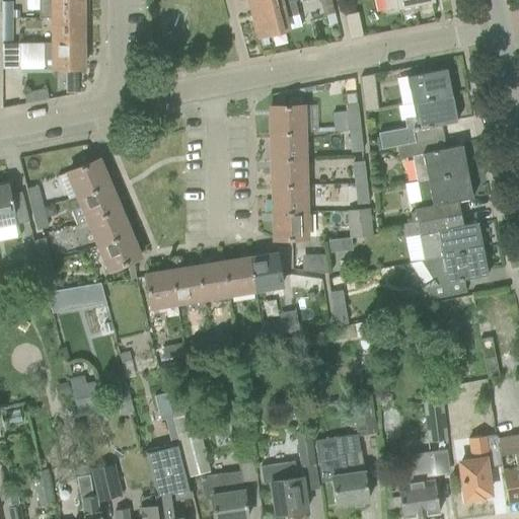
[(87,0),(38,0),(39,18),(50,18),(82,18),(82,9),(88,9),(87,0)]
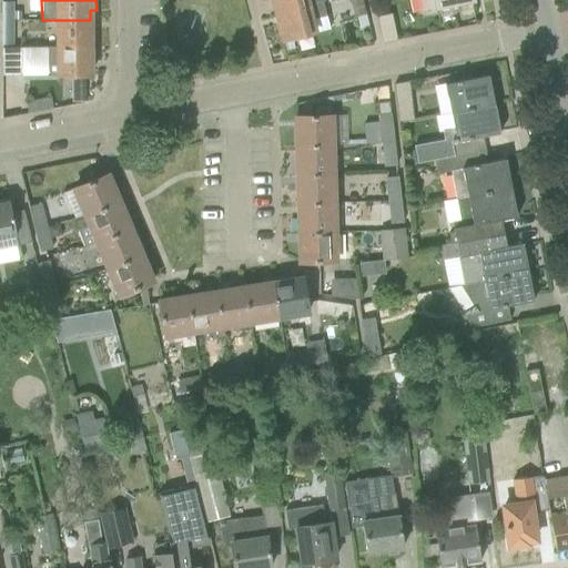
[(323,0),(272,0),(276,14),(324,2),(323,0)]
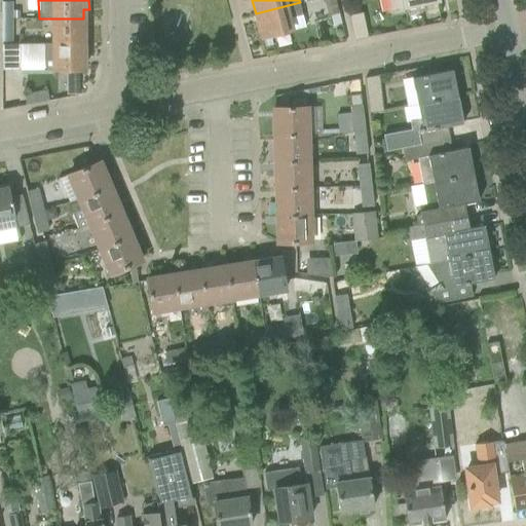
[(332,26),(341,24),(335,0),(323,0),(328,17),(329,16),(332,26)]
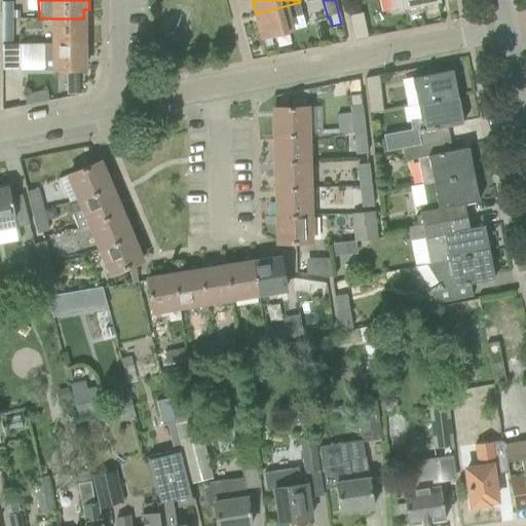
[(388,0),(391,11),(425,4),(436,2),(439,2),(438,0),(388,0)]
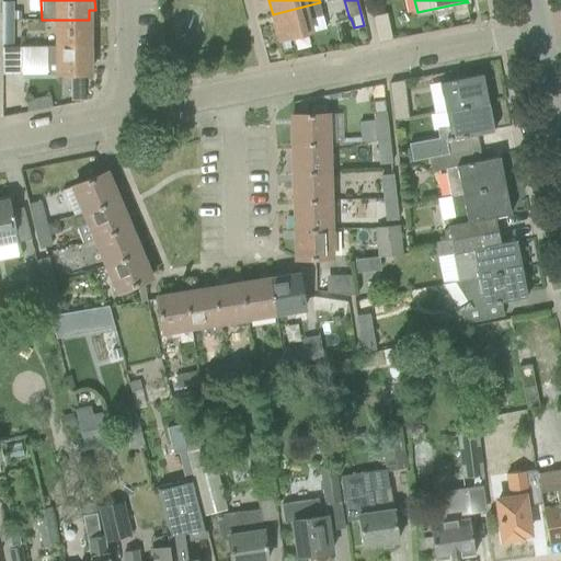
[(7,19),(12,19),(11,2),(0,2),(0,20),(1,20),(1,22),(7,22),(7,19)]
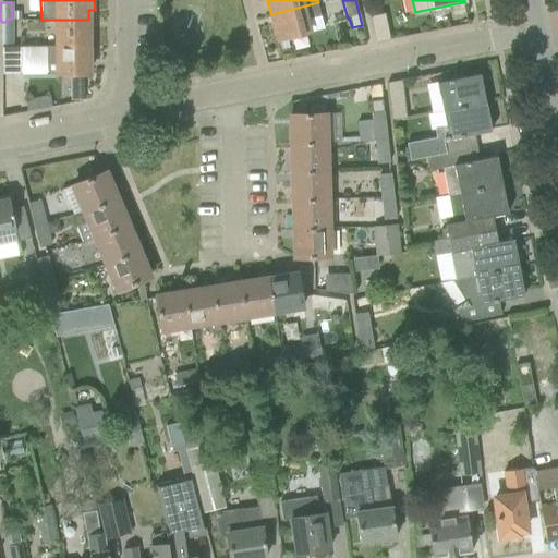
[(316,3),(318,2),(271,14),(278,39),(286,38),(308,32),(305,20),(319,16),(316,3)]
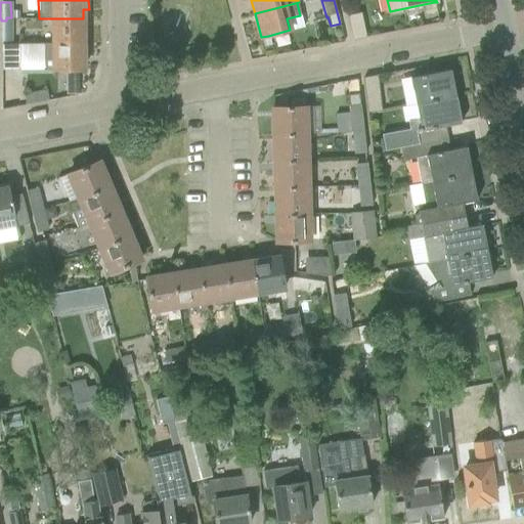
[(434,2),(424,4),(426,14),(436,12),(434,2)]
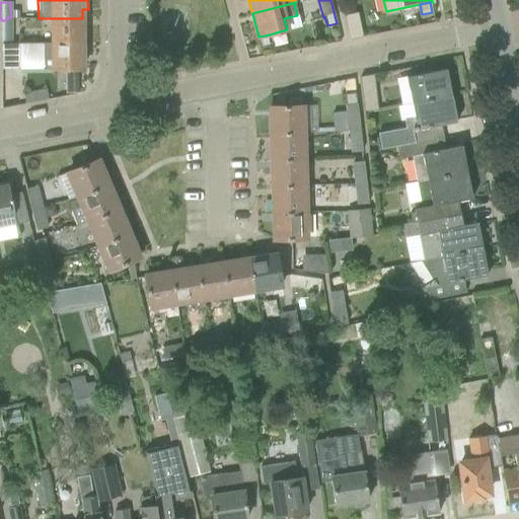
[(19,44),(11,44),(11,17),(6,17),(6,20),(1,20),(1,18),(0,18),(0,45),(19,45),(19,44)]
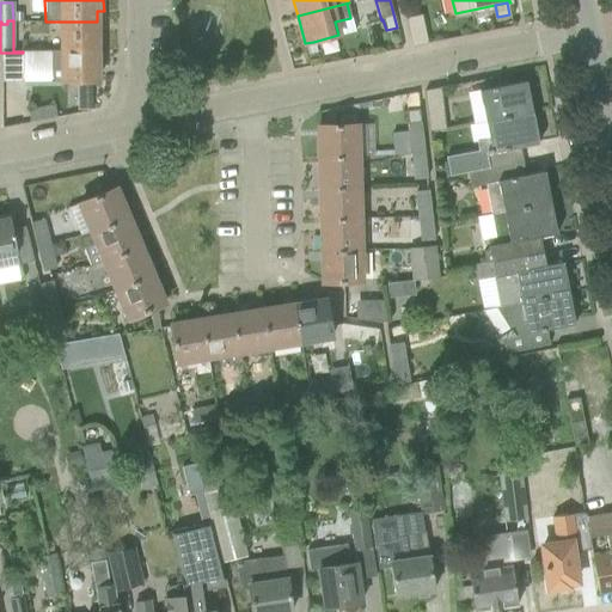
[(50,51),(97,50),(97,22),(59,22),(60,50),(50,51)]
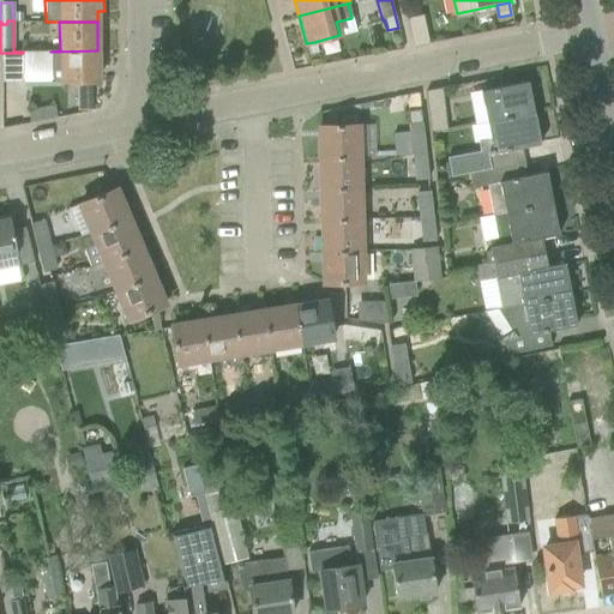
[(426,30),(410,32),(413,47),(429,44),(426,30)]
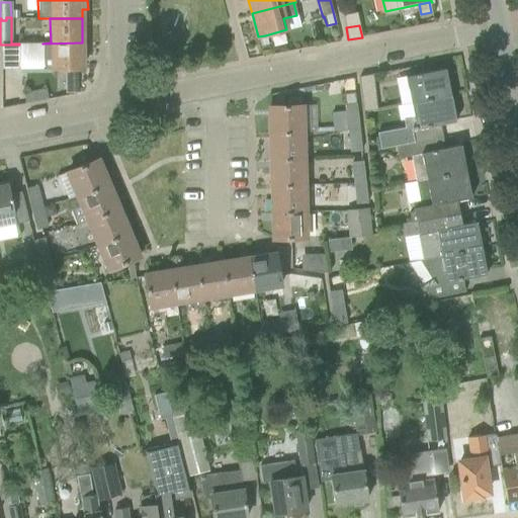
[(265,35),(258,36),(261,48),(268,46),(265,35)]
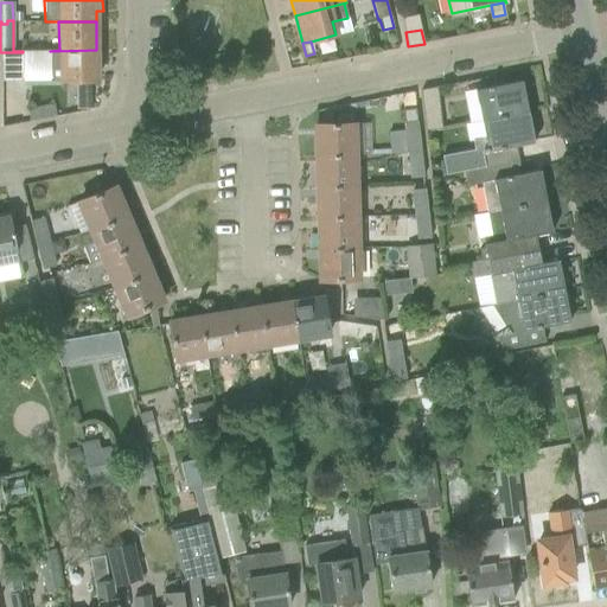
[(90,81),(96,81),(96,50),(50,51),(50,81),(75,81),(90,81)]
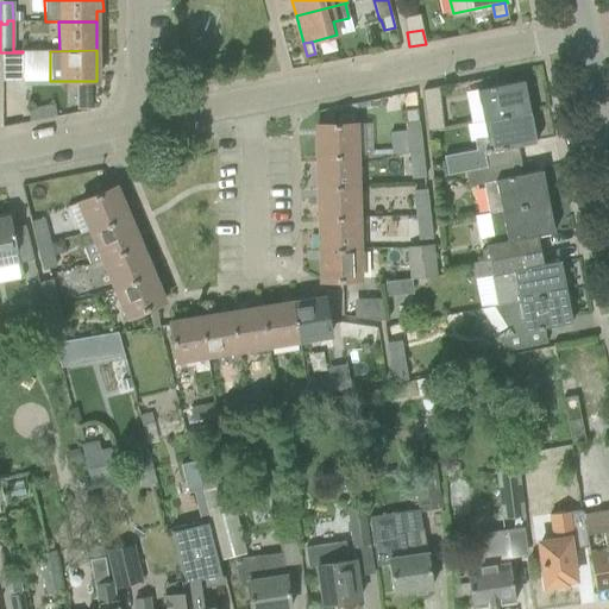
[(1,82),(23,82),(23,52),(0,52),(1,82)]
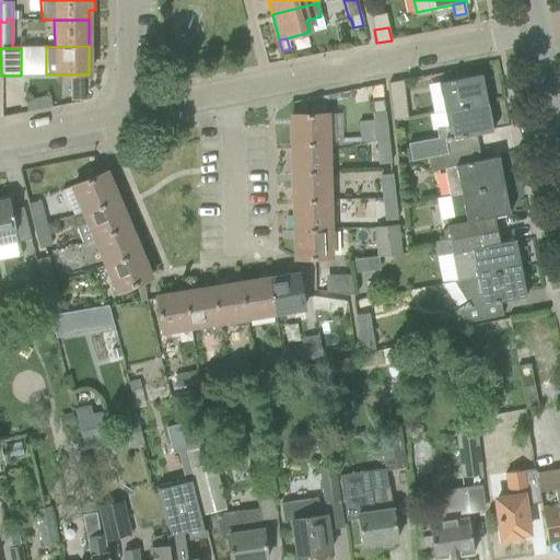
[(83,74),(69,74),(69,101),(83,100),(83,74)]
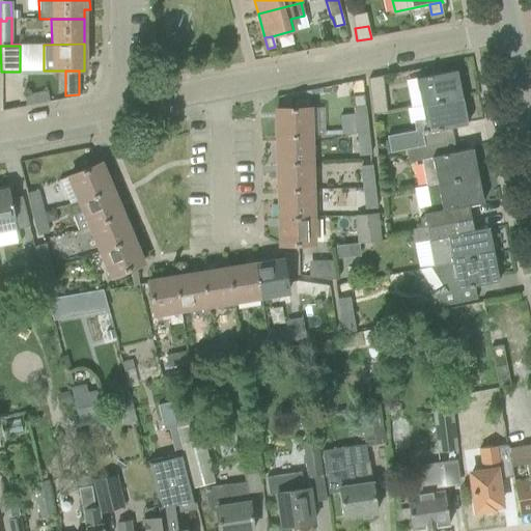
[(454,73),(456,72),(456,71),(416,79),(421,105),(459,99),(454,73)]
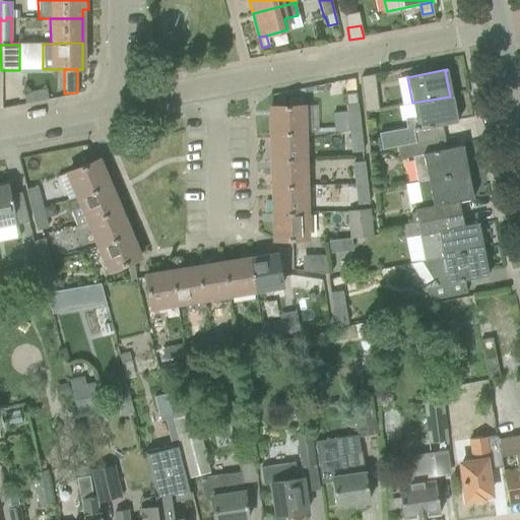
[(379,111),(374,76),(374,75),(360,78),(364,113),(379,111)]
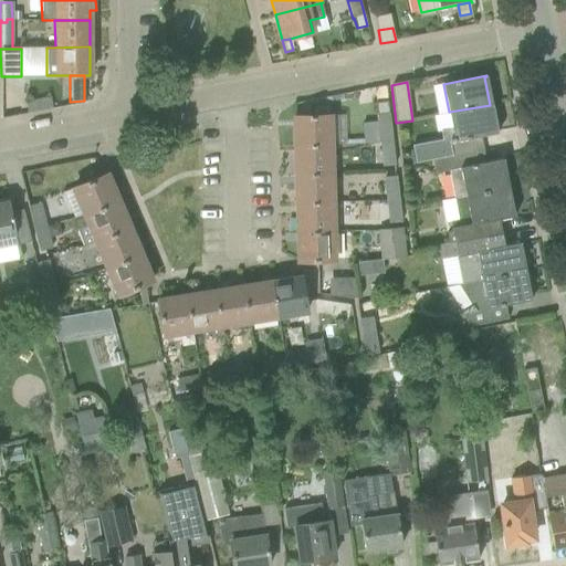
[(50,97),(28,103),(28,114),(52,108),(50,97)]
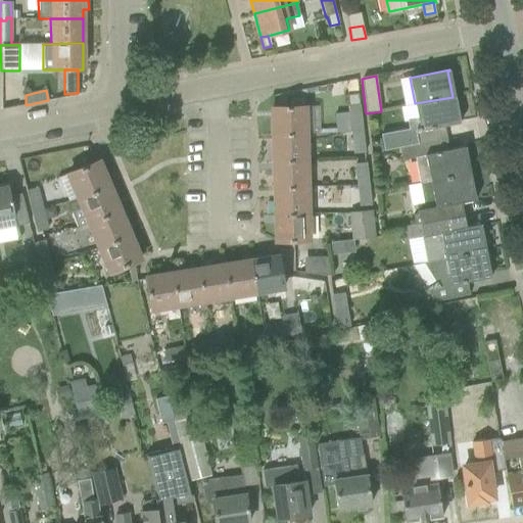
[(347,106),(360,105),(359,93),(346,95),(347,106)]
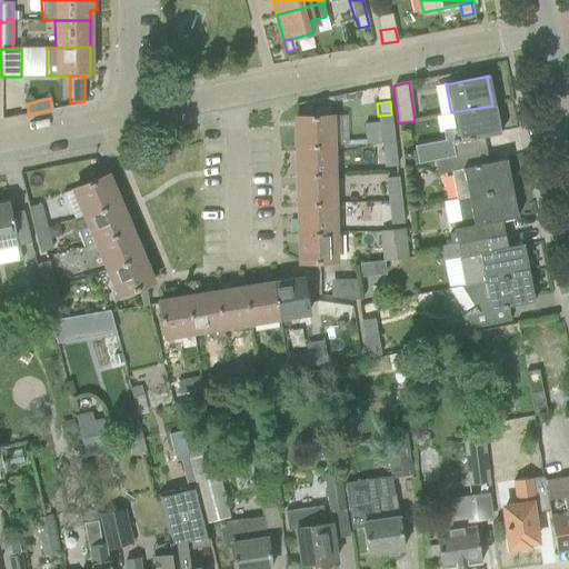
[(443,140),(413,146),(418,163),(435,160),(478,152),(475,139),(482,138),(501,133),(500,132),(498,132),(492,106),(451,112),(455,129),(441,132),(443,140)]
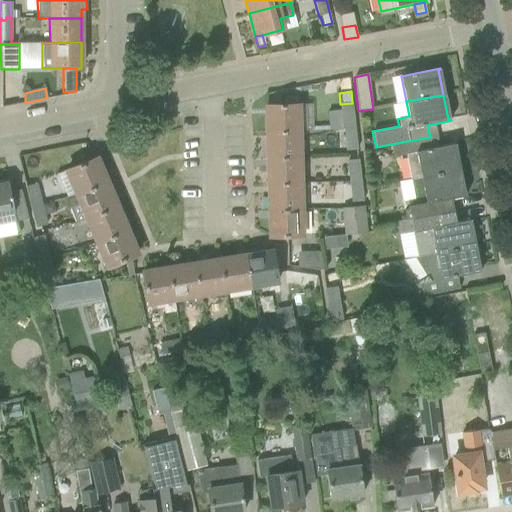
[(343,130),(355,128),(352,103),(340,104),(342,127),(343,130)]
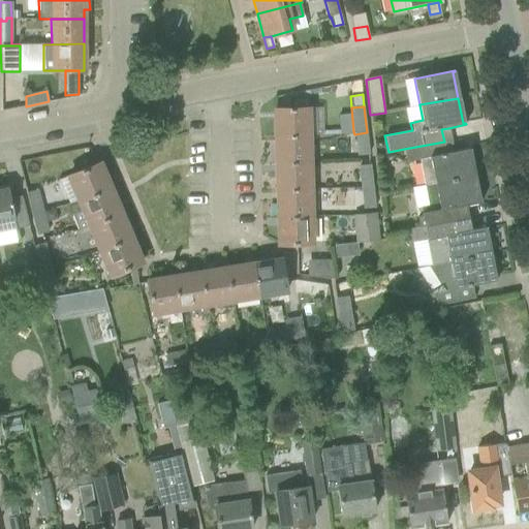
[(309,135),(309,128),(308,107),(276,109),(276,136),(309,135)]
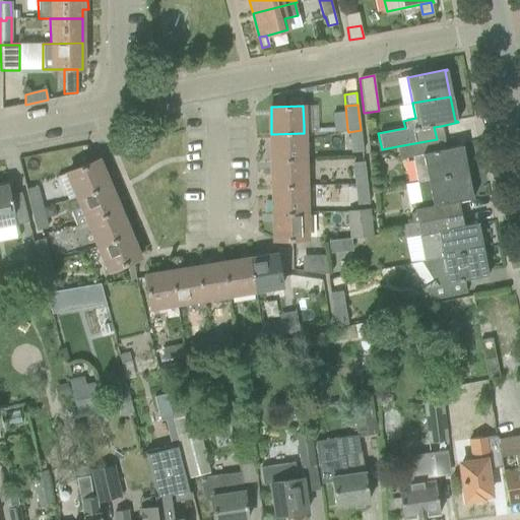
[(351,153),(363,152),(361,130),(348,132),(351,153)]
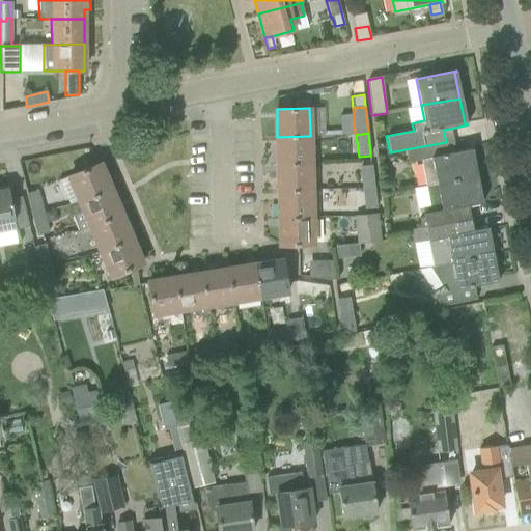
[(278,164),(310,163),(310,136),(277,137),(278,164)]
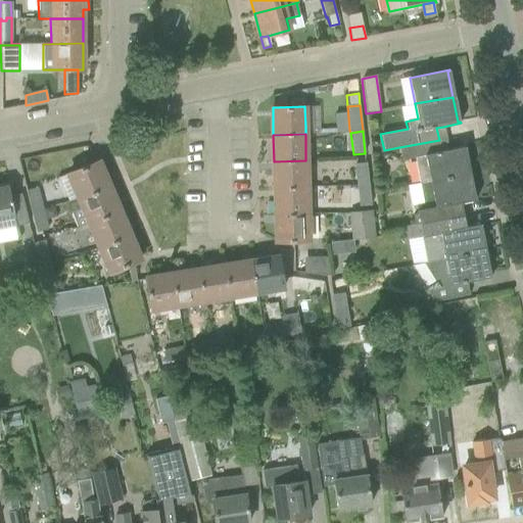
[(465,147),(441,151),(439,140),(399,147),(402,161),(414,158),(419,183),(469,174),(464,148),(466,148),(465,147)]
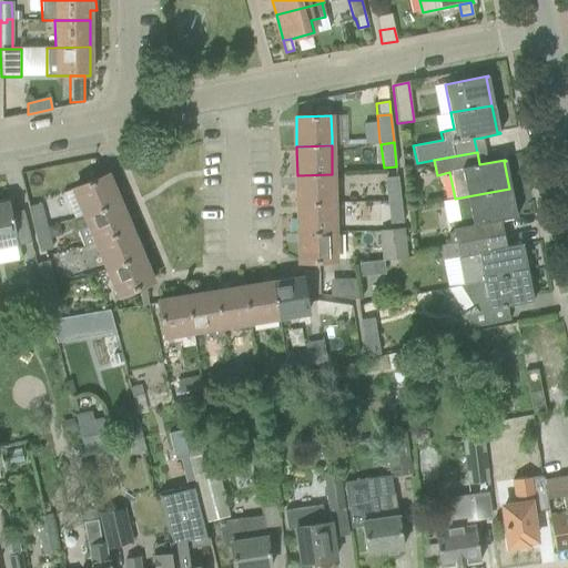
[(298,204),(333,203),(332,174),(297,175),(298,204)]
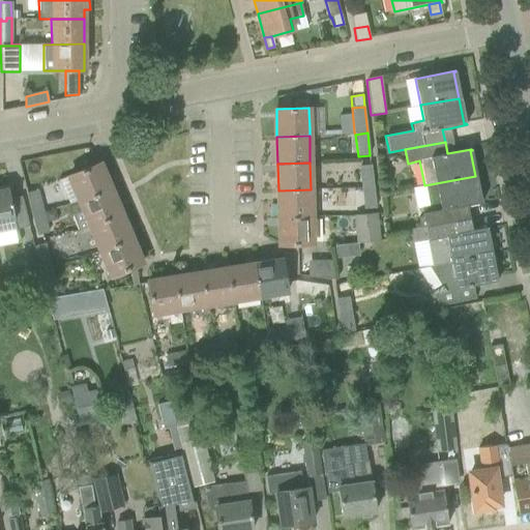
[(67,206),(110,188),(99,164),(59,180),(69,205),(67,206)]
